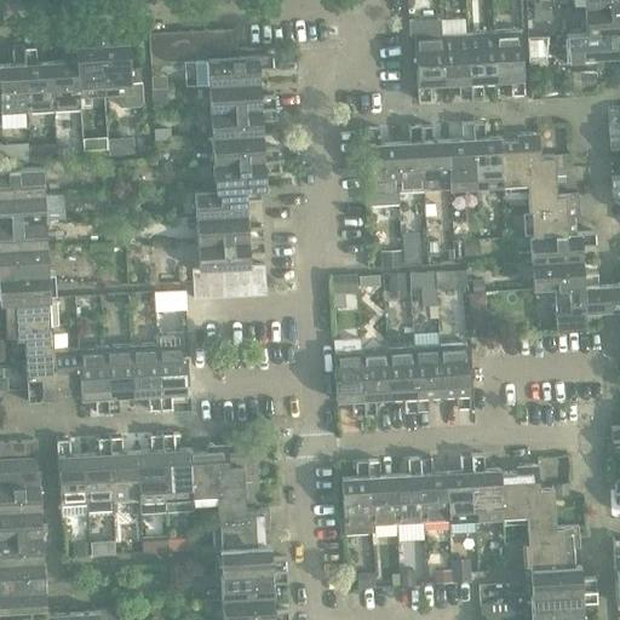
[(534,1),(534,12),(551,11),(551,1),(534,1)]
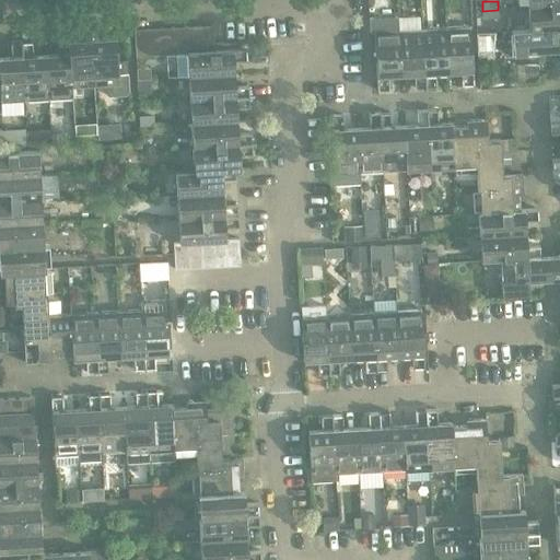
[(559,6),(528,8),(529,31),(559,28),(559,6)]
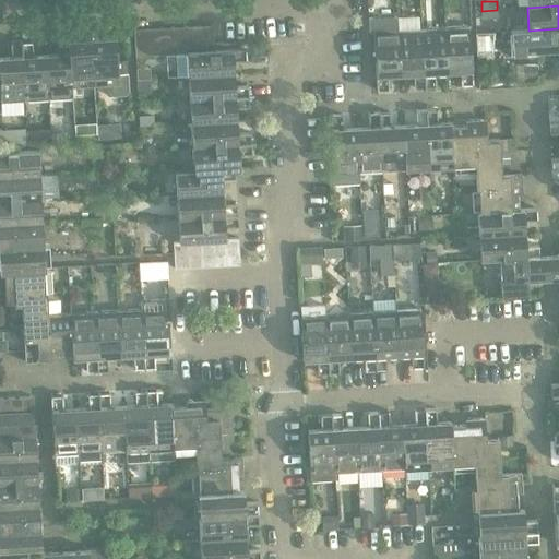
[(497,10),(482,11),(482,19),(498,19),(497,10)]
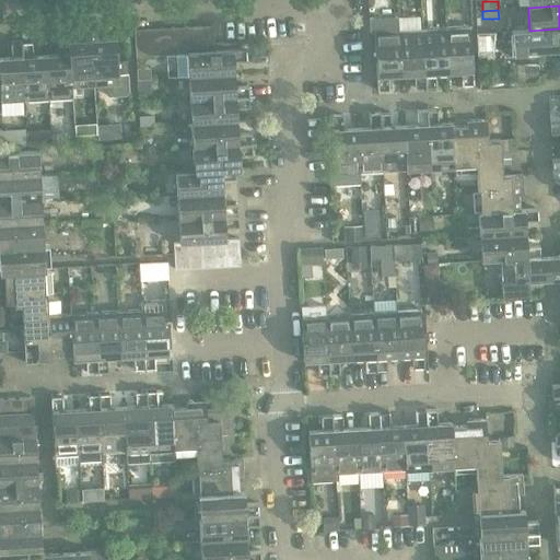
[(401,77),(399,31),(398,18),(370,19),(370,33),(374,33),(377,91),(389,90),(388,78),(401,77)]
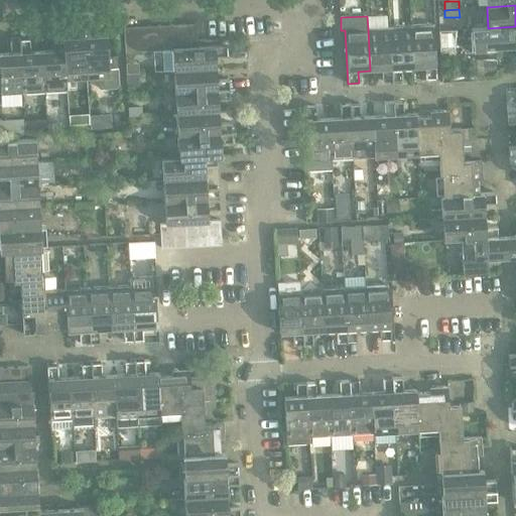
[(95,23),(85,24),(88,79),(97,78),(97,87),(101,90),(116,89),(119,85),(118,63),(110,63),(108,34),(95,35),(95,23)]
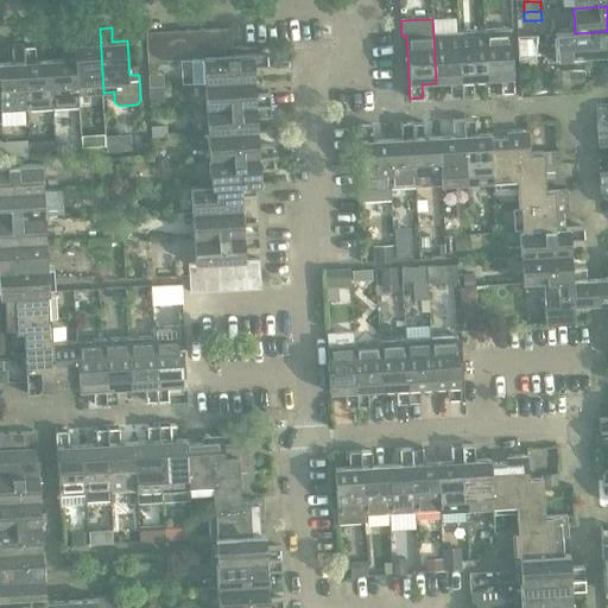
[(89,43),(75,44),(77,94),(78,94),(103,93),(100,29),(88,29),(89,43)]
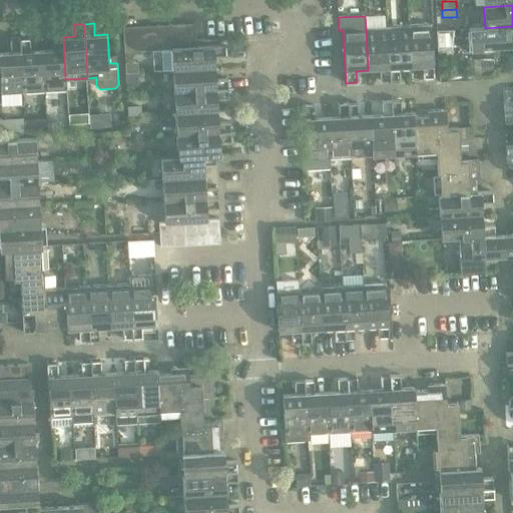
[(182,24),(171,25),(172,48),(184,48),(182,24)]
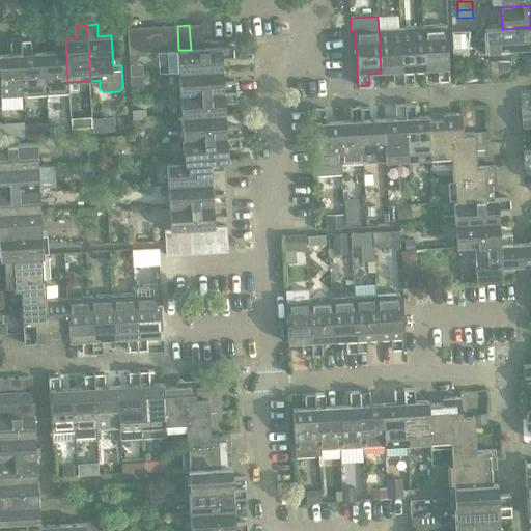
[(203,49),(203,42),(202,25),(189,25),(191,50),(203,49)]
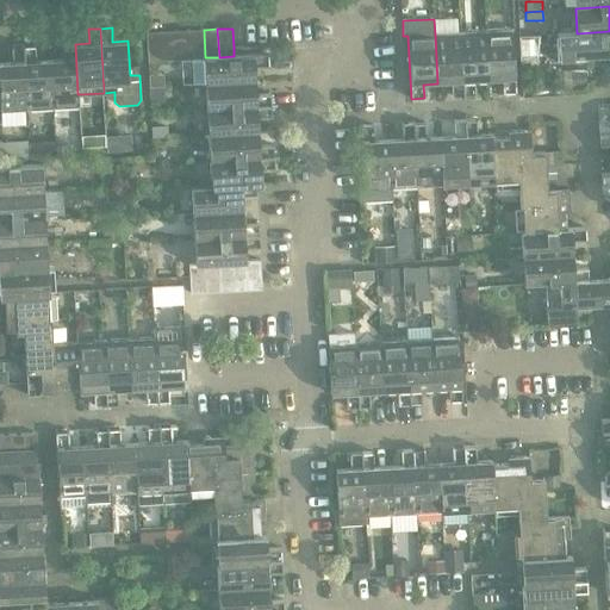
[(512,29),(486,30),(489,81),(503,80),(503,94),(516,93),(512,29)]
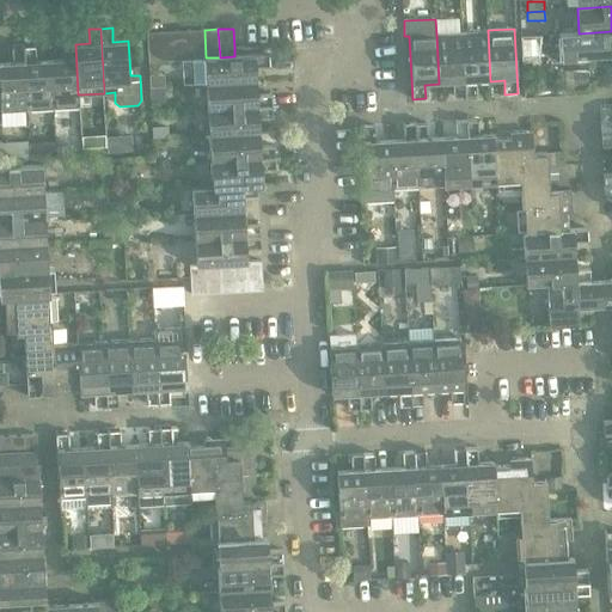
[(191,60),(193,60),(204,59),(206,57),(204,30),(190,31),(191,60)]
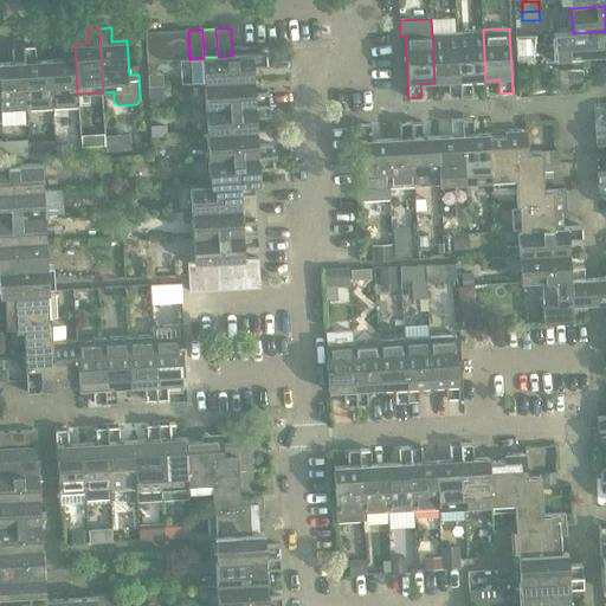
[(483,30),(457,31),(461,96),(472,95),(471,81),(485,81),(483,30)]
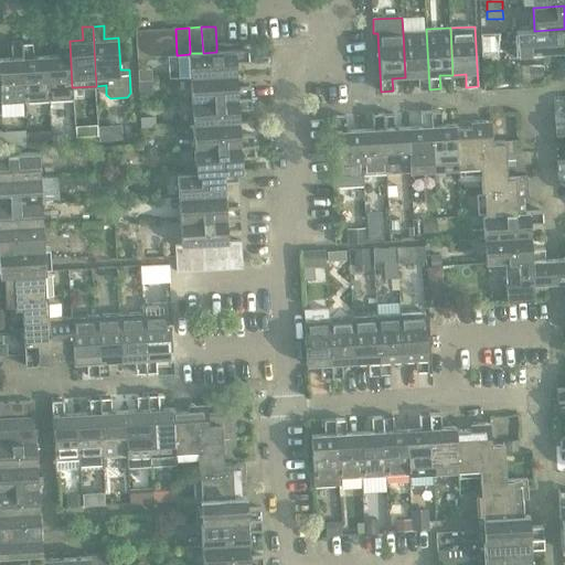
[(151,56),(164,56),(162,29),(150,30),(151,56)]
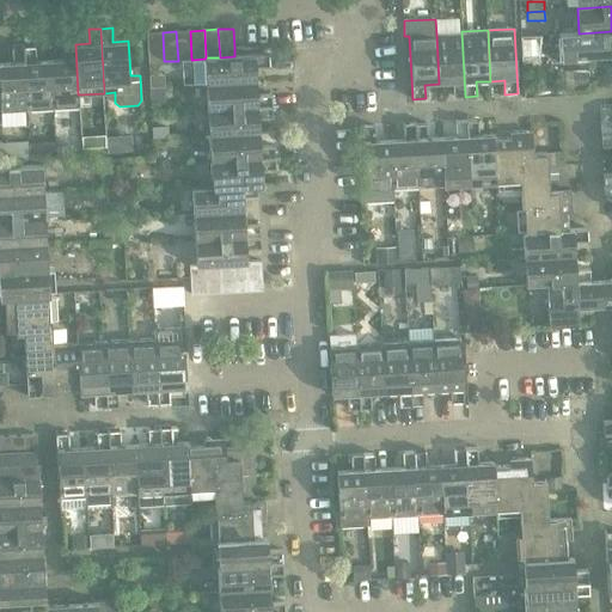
[(190,31),(176,31),(178,61),(191,60),(190,31)]
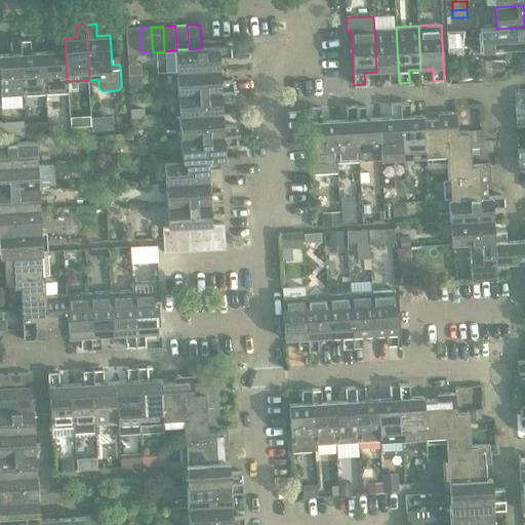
[(396,27),(374,29),(376,72),(389,71),(389,83),(399,83),(396,27)]
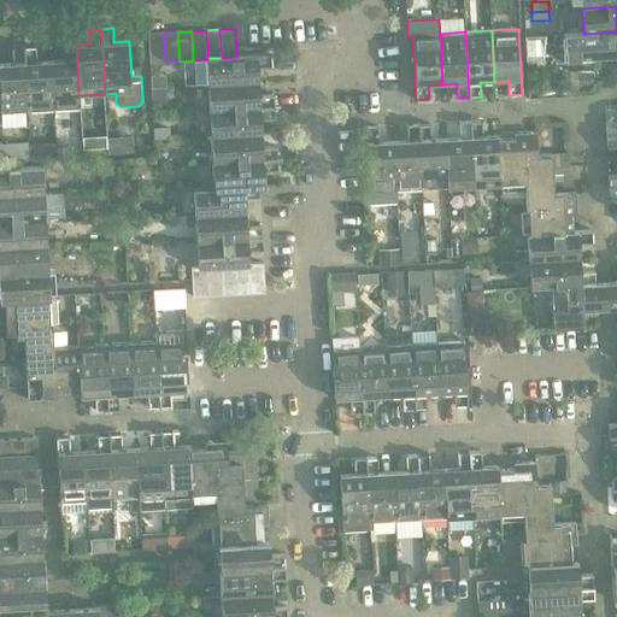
[(616,31),(583,34),(564,35),(565,63),(616,59),(616,45),(616,43),(616,31)]
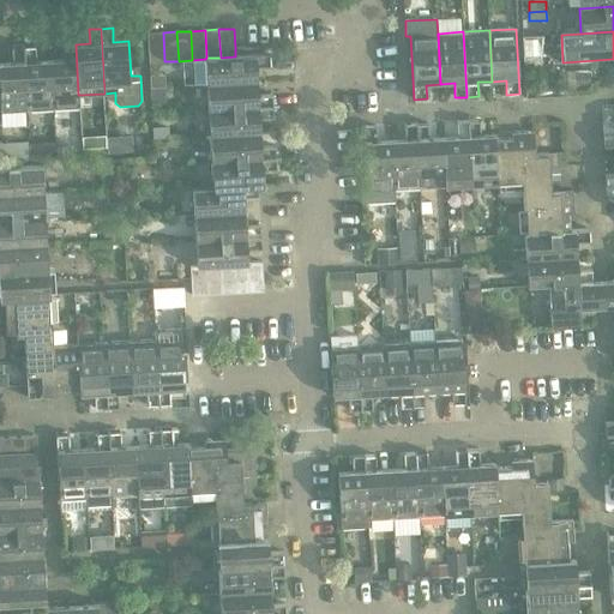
[(163,32),(149,34),(148,34),(149,62),(164,61),(163,32)]
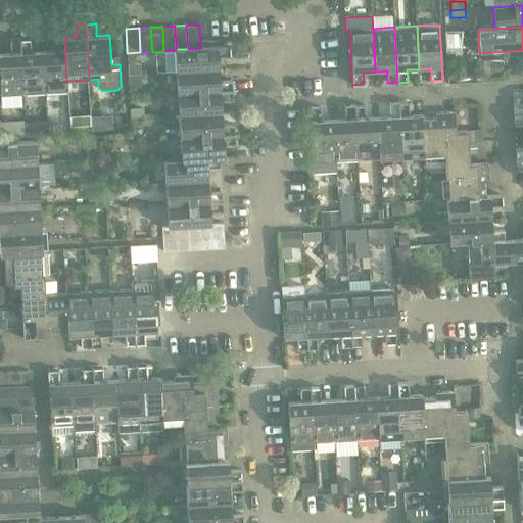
[(55,50),(43,51),(46,94),(68,93),(67,81),(66,81),(64,38),(54,38),(55,50)]
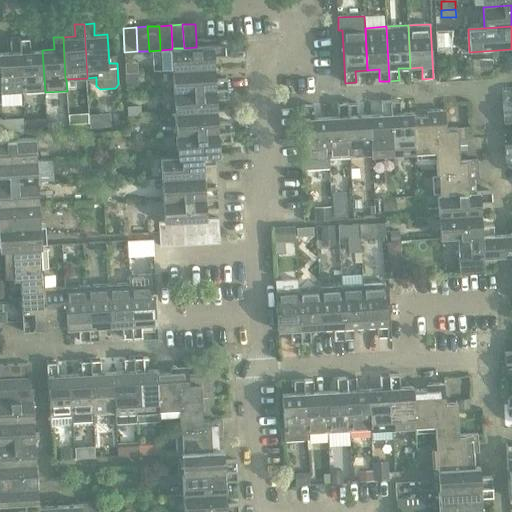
[(23,93),(20,39),(10,40),(11,51),(0,51),(0,84),(1,95),(23,93)]
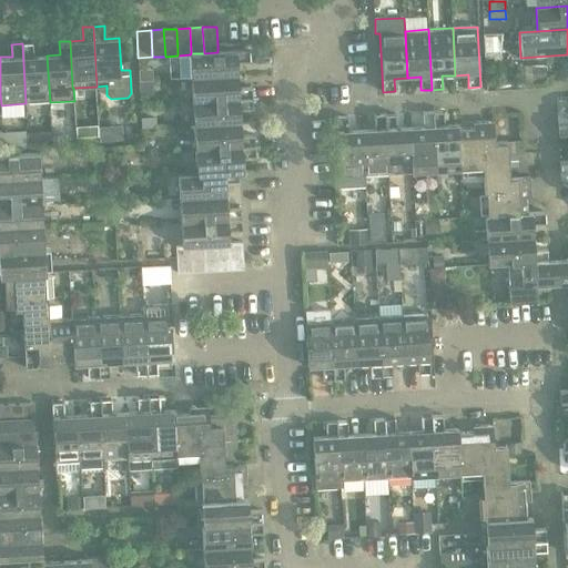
[(33,43),(22,43),(26,103),(50,102),(47,56),(33,56),(33,43)]
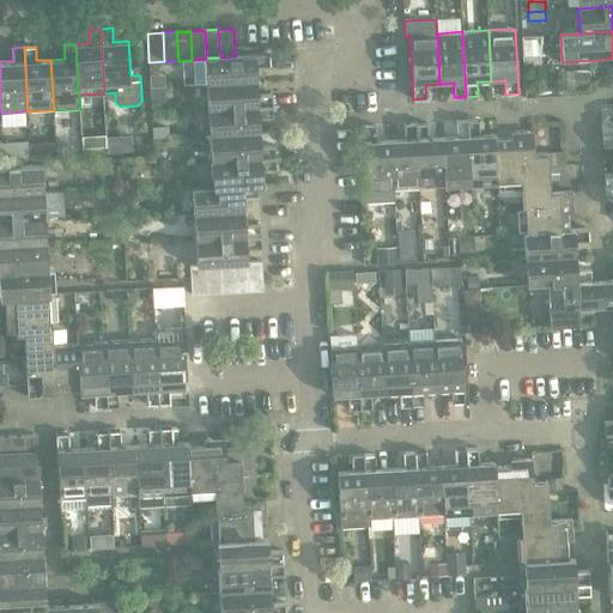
[(205,59),(193,60),(194,85),(207,84),(207,85),(258,82),(256,67),(271,67),(269,54),(235,56),(220,58),(206,58),(205,59)]
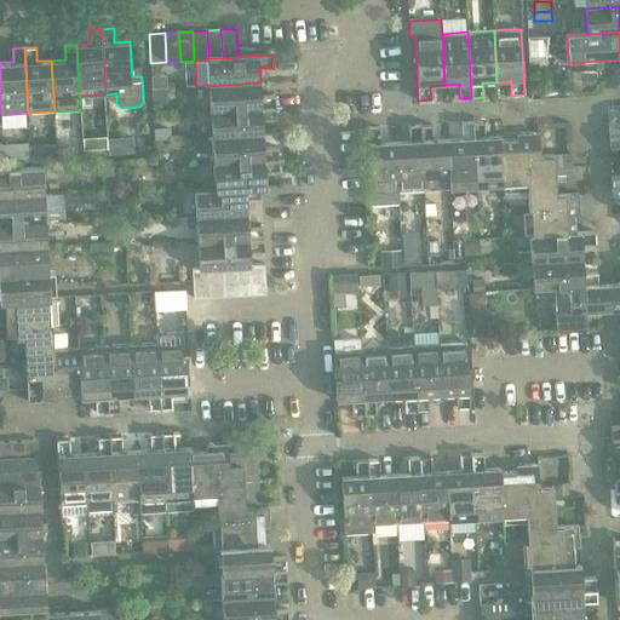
[(595,72),(584,73),(585,87),(596,86),(595,72)]
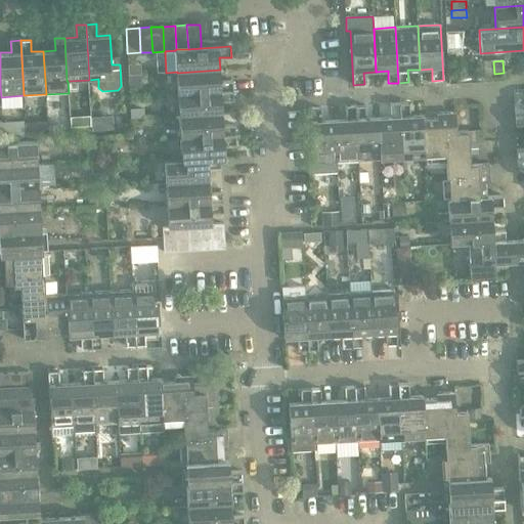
[(220,70),(177,73),(178,94),(233,91),(232,81),(221,82),(220,70)]
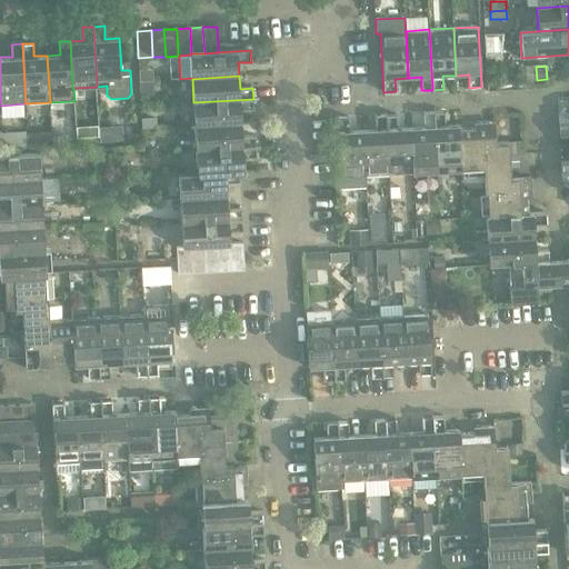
[(152,82),(140,83),(140,93),(152,93),(152,82)]
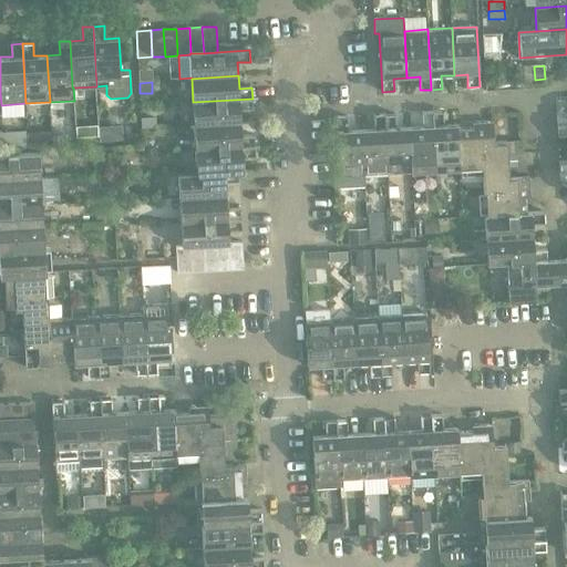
[(253,99),(193,102),(194,126),(240,123),(240,110),(253,110),(253,99)]
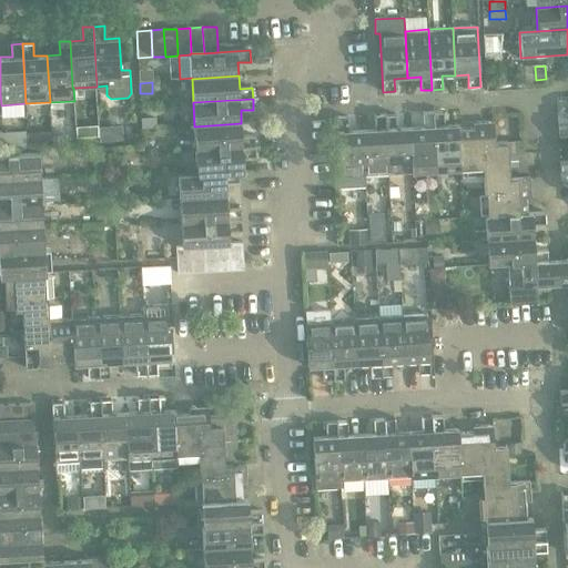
[(444,111),(433,112),(436,172),(460,171),(458,130),(457,124),(445,124),(444,111)]
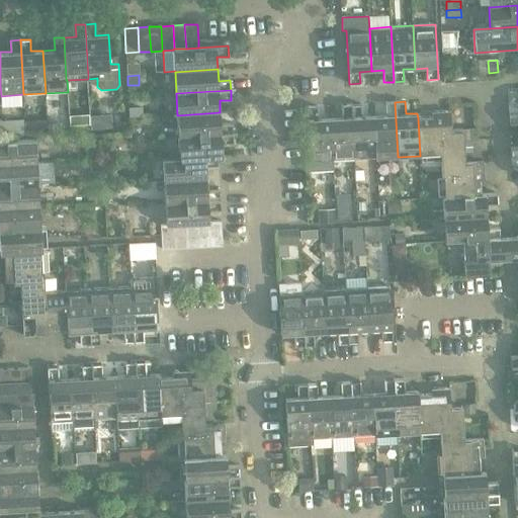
[(385,114),(373,115),(376,158),(398,157),(395,102),(384,103),(385,114)]
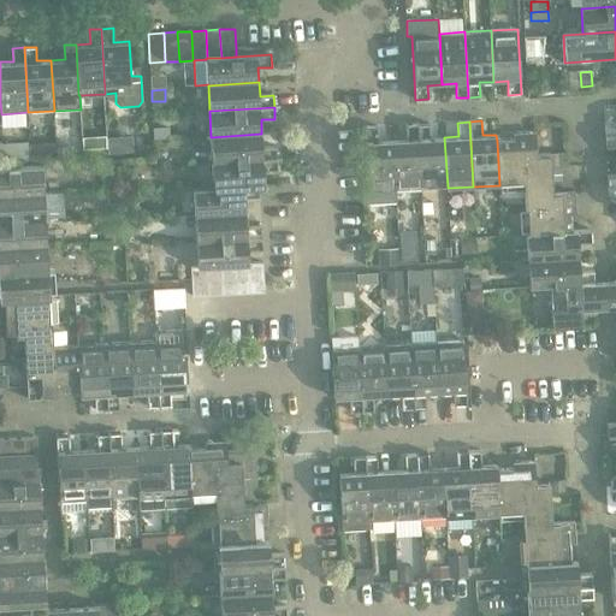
[(615,123),(605,124),(605,136),(615,135),(615,123)]
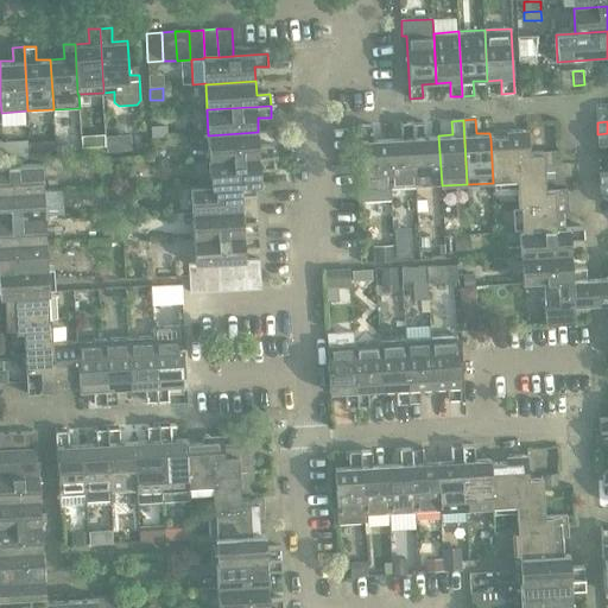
[(401,138),(387,138),(391,189),(416,188),(412,122),(400,124),(401,138)]
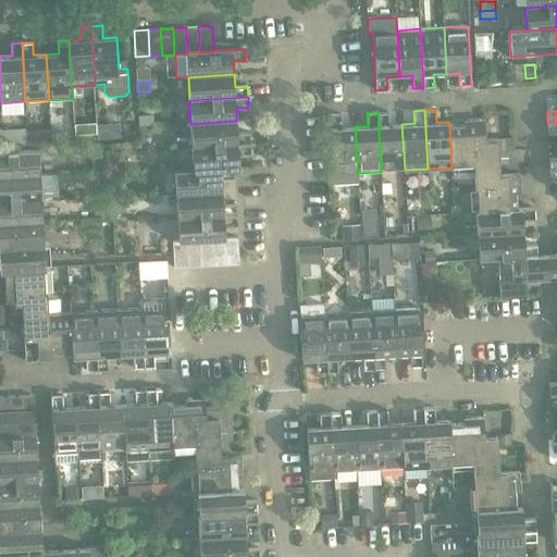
[(388,112),(378,112),(381,172),(405,170),(401,124),(390,125),(388,112)]
